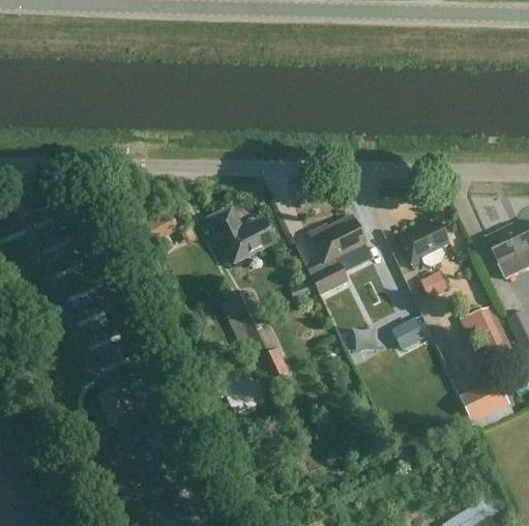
[(239,232),(229,209),(210,218),(233,264),(275,242),(264,220),(239,232)]
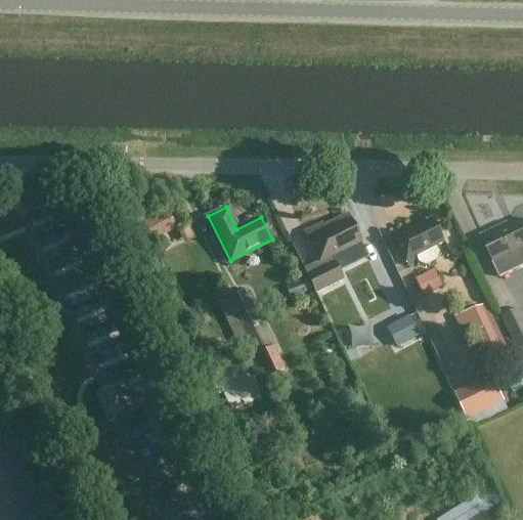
[(154,224),(163,241),(178,230),(168,215),(154,224)]
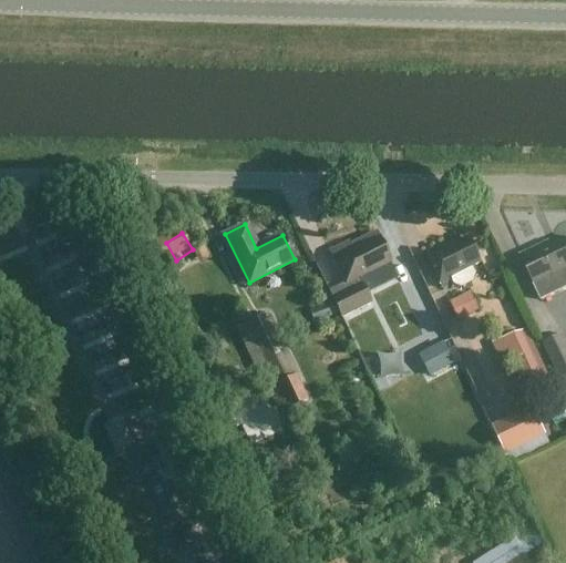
[(451,282),(462,285),(473,279),(476,268),(474,264),(481,260),(469,235),(446,246),(444,243),(424,253),(441,286),(451,282)]
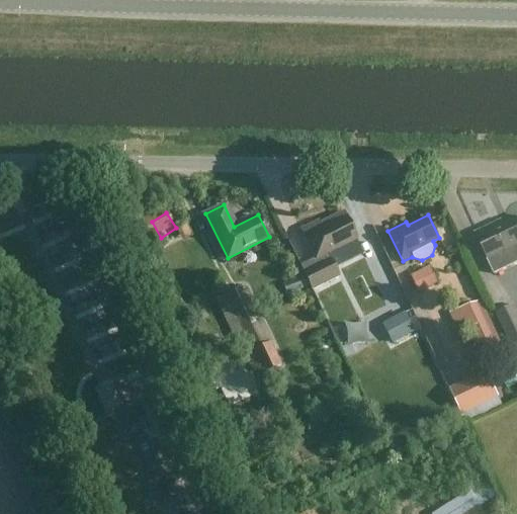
[(358,238),(346,216),(322,227),(319,220),(302,228),(316,256),(300,263),(313,287),(339,274),(328,252),(341,245),(348,261),(365,253),(358,238)]
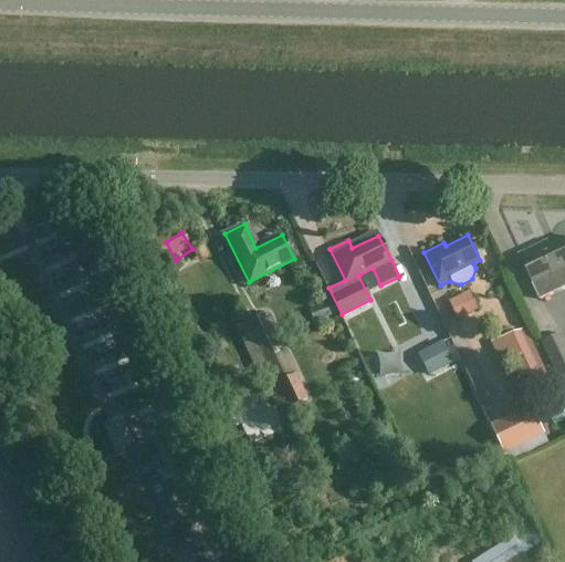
[(535,280),(541,293),(564,281),(564,236),(551,242),(548,238),(521,251),(535,280)]
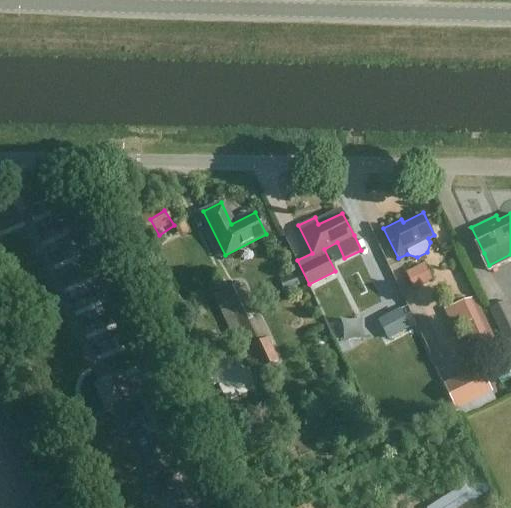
[(473,292),(459,298),(473,330),(487,324),(473,292)]
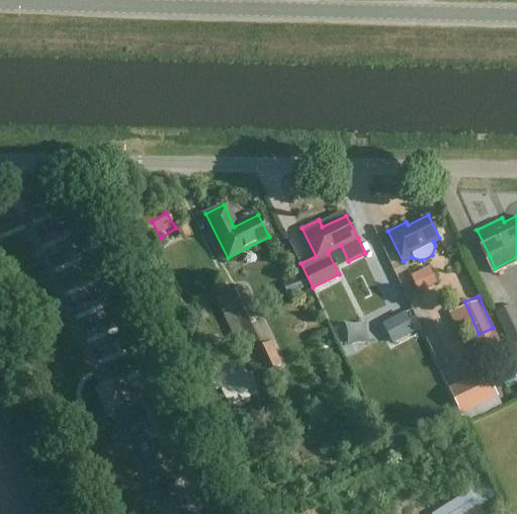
[(516,306),(515,303),(497,312),(516,352),(516,306)]
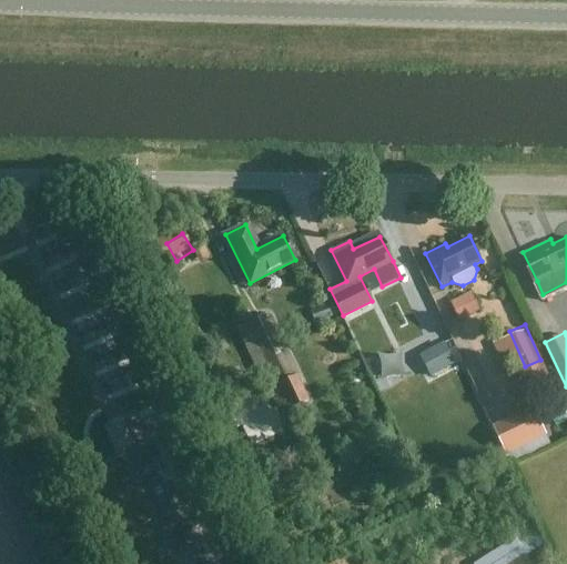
[(443,340),(418,355),(431,375),(455,361),(443,340)]
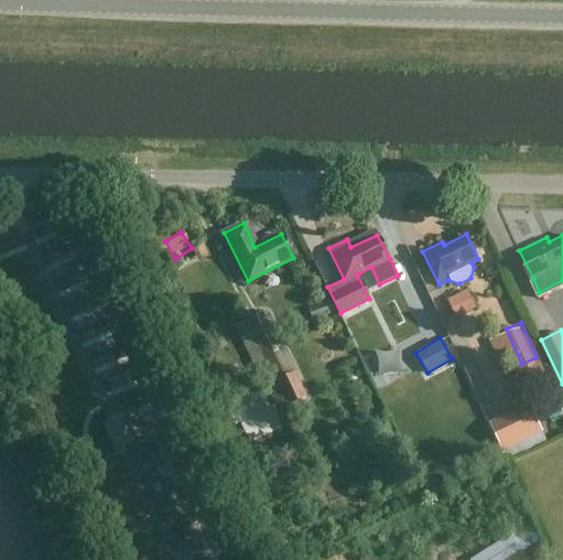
[(257,434),(282,422),(267,388),(241,399),(257,434)]
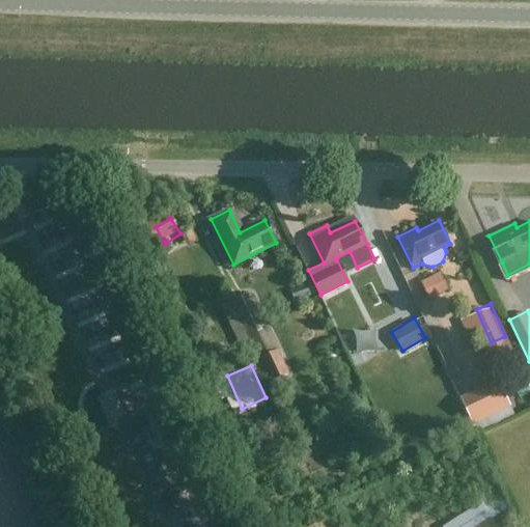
[(518,415),(501,379),(463,396),(475,422),(492,414),(497,424),(518,415)]
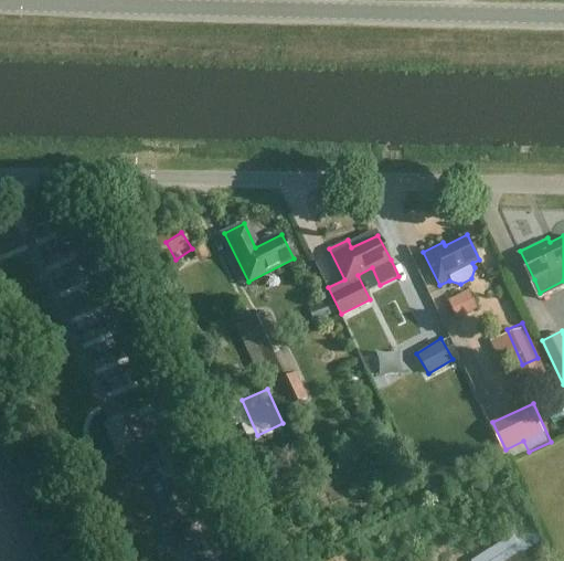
[(135,440),(123,414),(106,422),(118,447),(135,440)]
